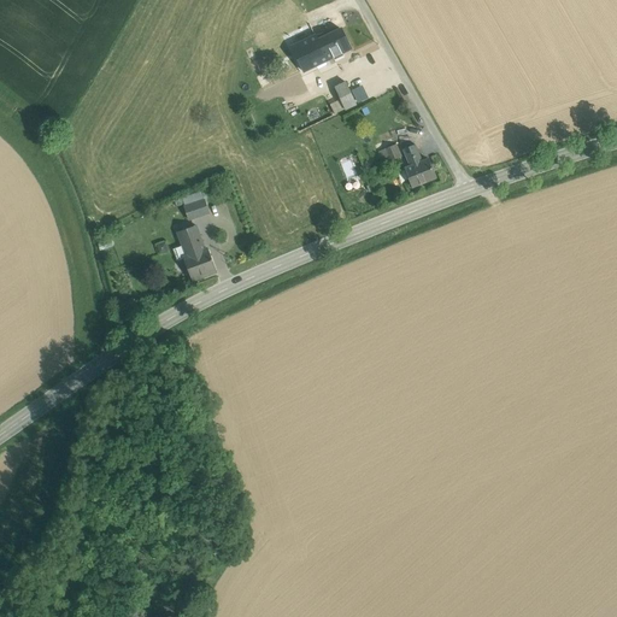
[(316,36),(327,59),(333,57),(335,62),(345,58),(342,52),(350,48),(341,29),(324,37),(322,33),(316,36)]
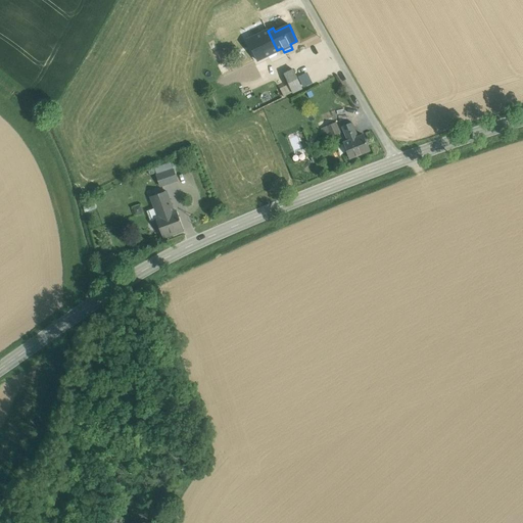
[(257,59),(277,50),(268,31),(248,40),(257,59)]
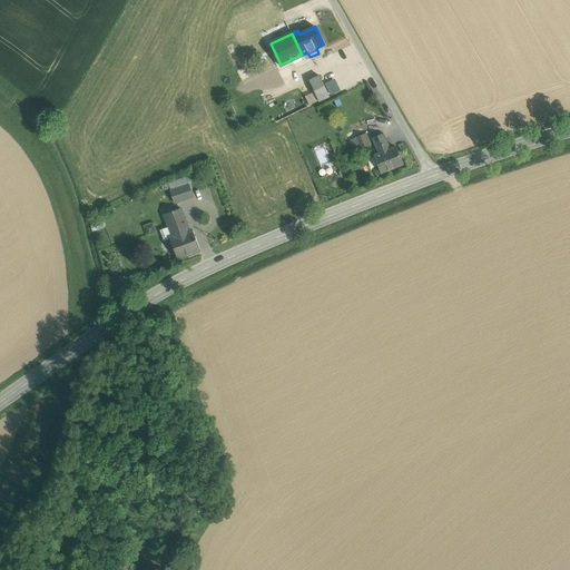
[(318,100),(328,96),(318,76),(310,80),(315,92),(318,100)]
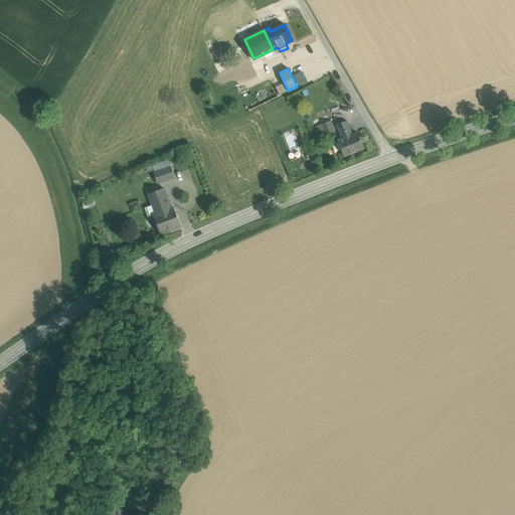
[(288,91),(285,83),(277,89),(280,95),(288,91)]
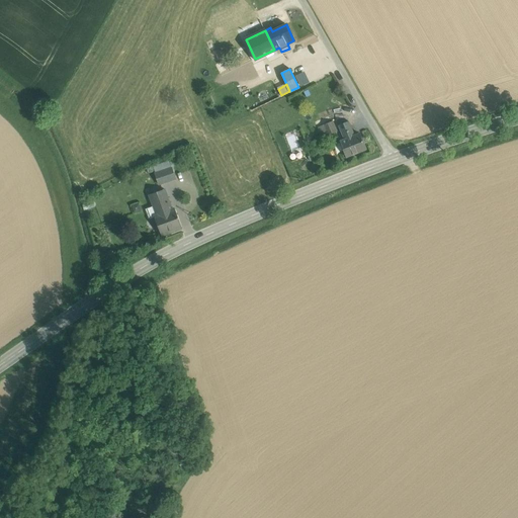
[(323,137),(337,131),(333,121),(319,127),(323,137)]
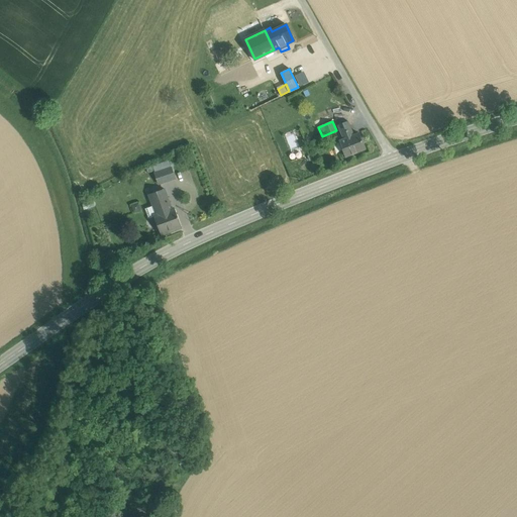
[(344,139),(353,135),(348,121),(338,125),(344,139)]
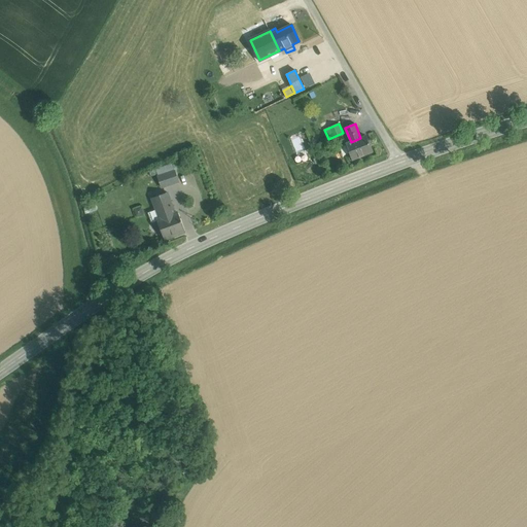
[(372,152),(365,136),(360,138),(351,142),(346,144),(352,160),(372,152)]
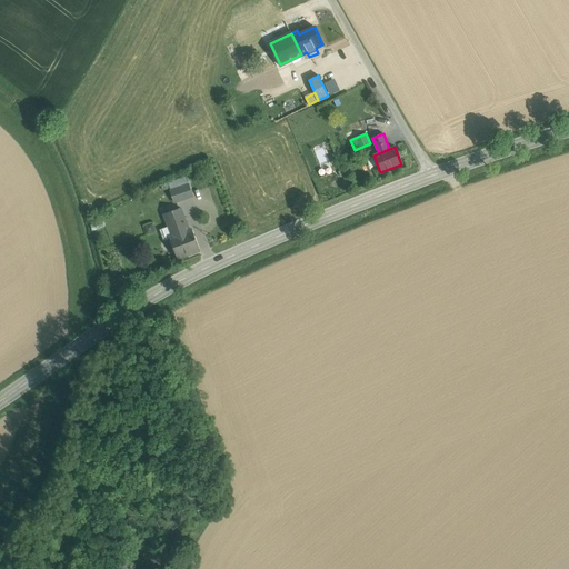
[(171,190),(175,202),(192,197),(189,185),(171,190)]
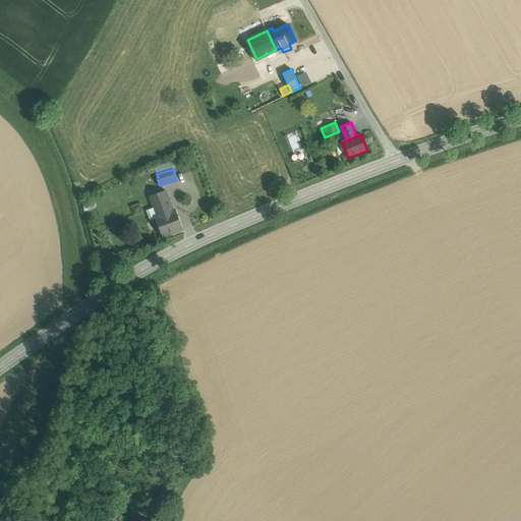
[(173,212),(166,190),(151,195),(155,207),(148,210),(151,220),(156,218),(162,235),(182,228),(176,211),(173,212)]
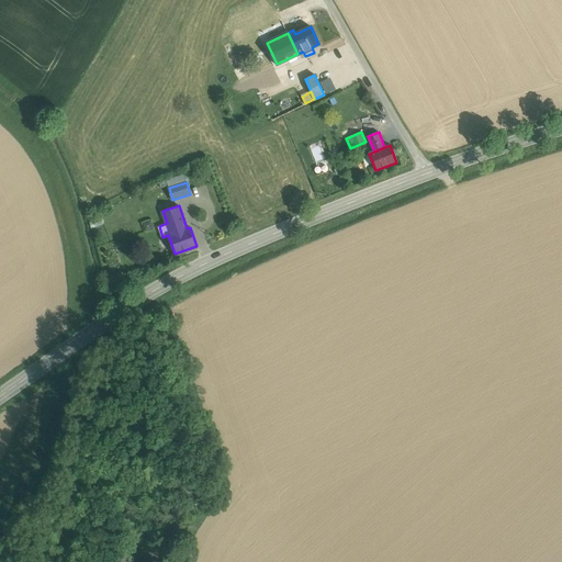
All buildings are outlined.
